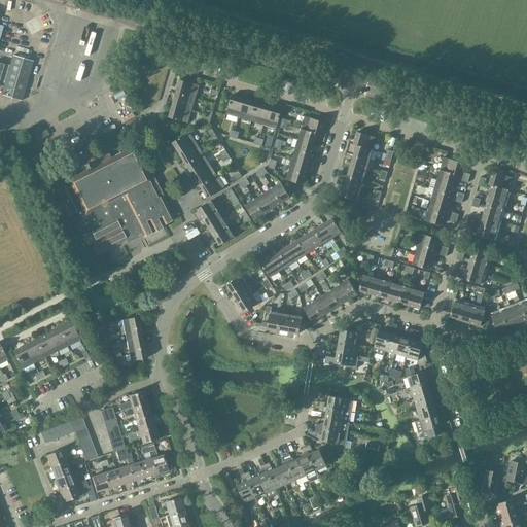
[(1,95),(22,101),(33,62),(13,56),(1,95)]
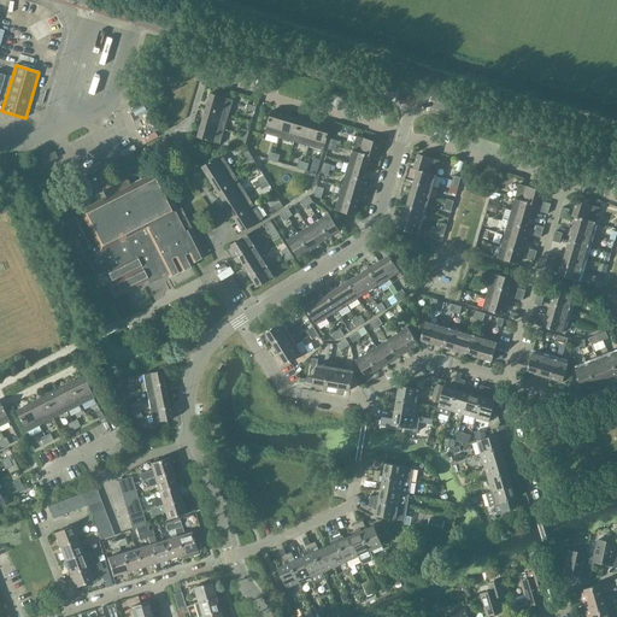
[(211,94),(206,109),(229,116),(234,100),(211,94)]
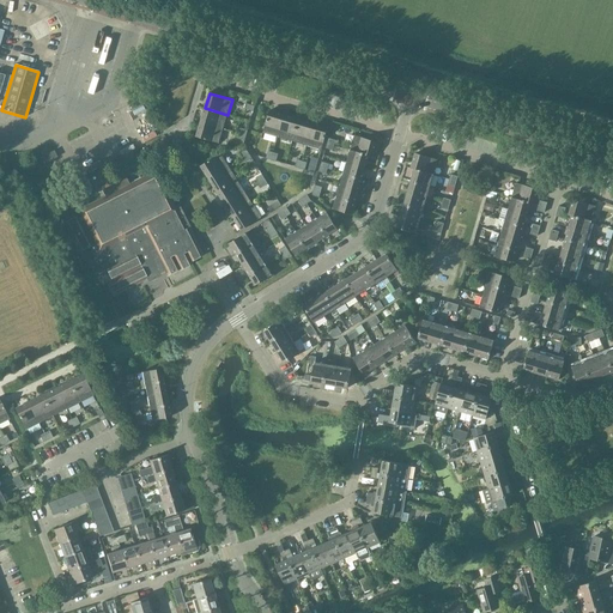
[(205,108),(201,122),(223,129),(228,115),(205,108)]
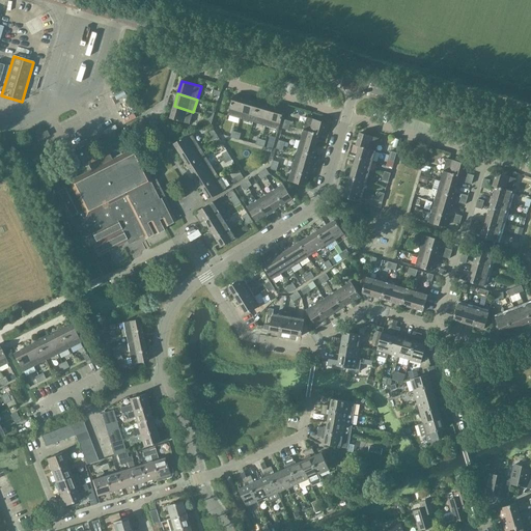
[(247,100),(233,96),(228,115),(241,119),(247,100)]
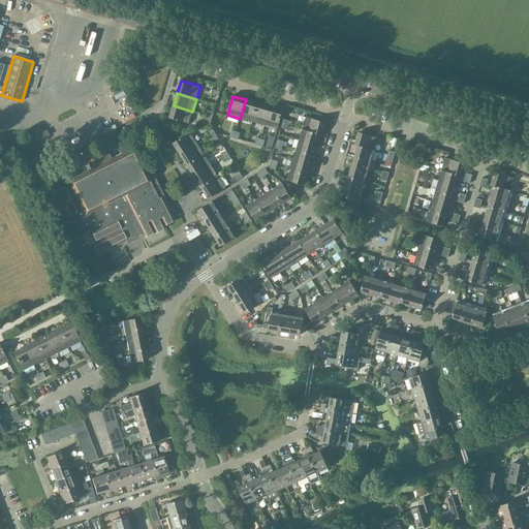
[(240,119),(252,122),(258,103),(246,99),(240,119)]
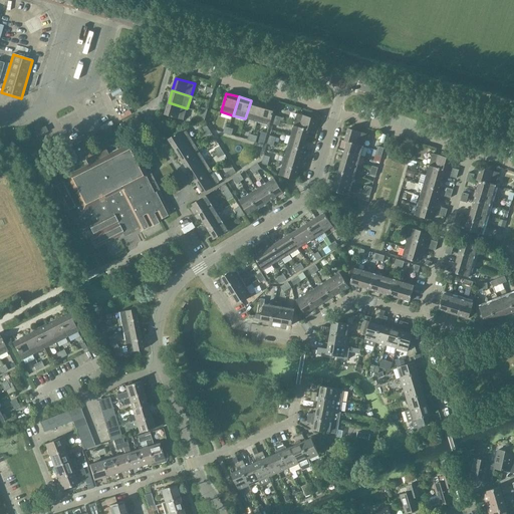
[(245,118),(257,122),(263,103),(251,100),(245,118)]
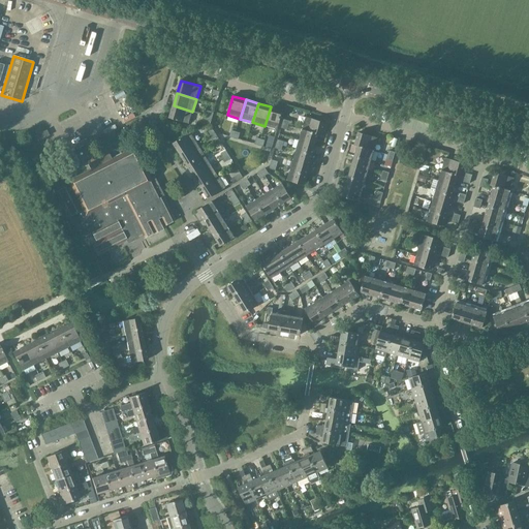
[(192,112),(174,105),(169,119),(189,124),(192,112)]
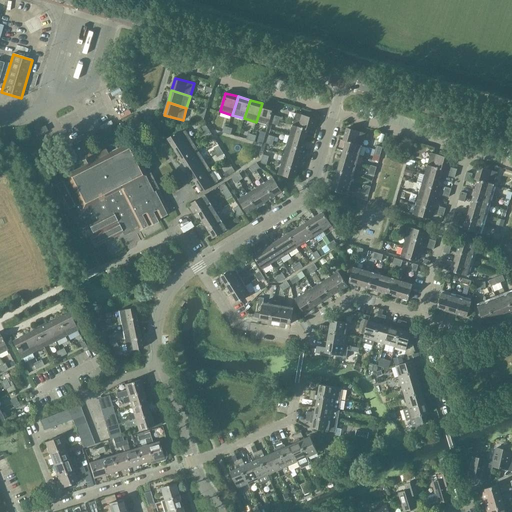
[(262,103),(256,122),(269,126),(274,107),(262,103)]
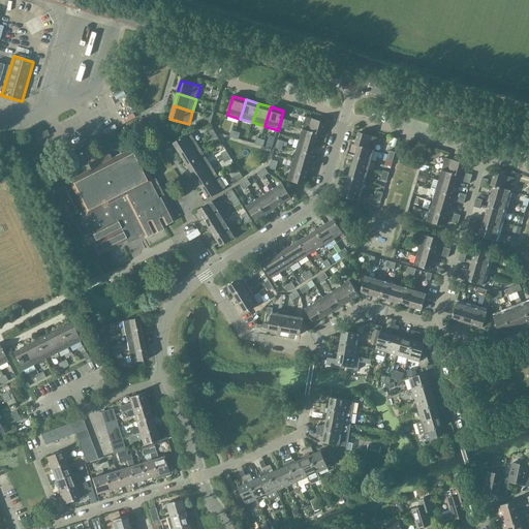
[(302,129),(302,130),(318,134),(318,135),(321,135),(325,123),(306,117),(303,129),(302,129)]
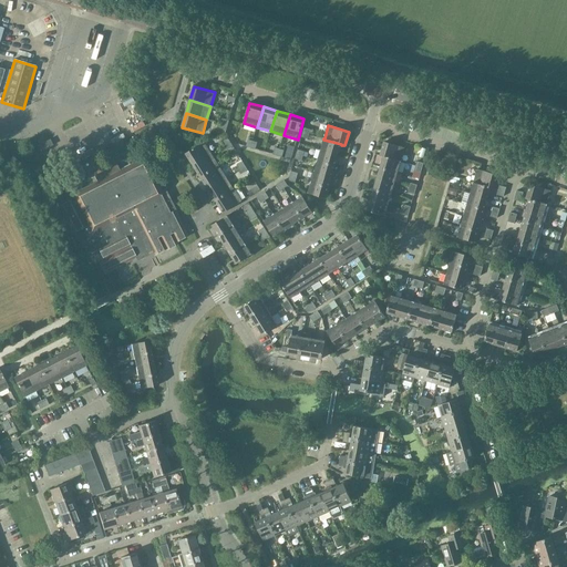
[(43,143),(47,150),(53,146),(50,140),(43,143)]
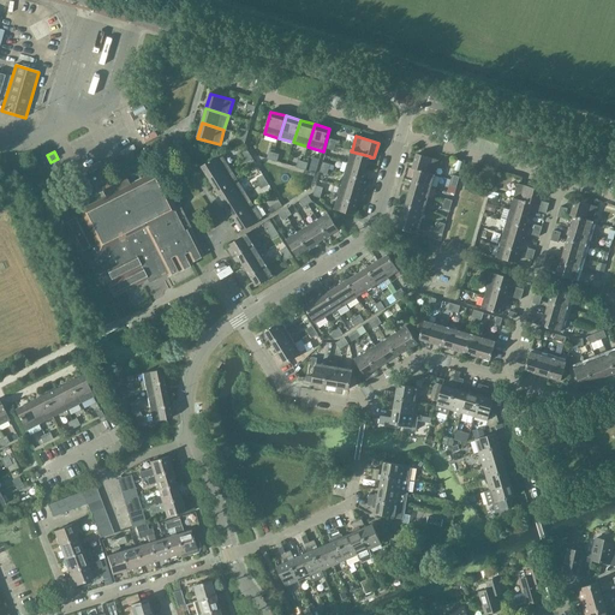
[(351,153),(348,163),(366,168),(370,157),(370,156),(351,151),(351,153)]
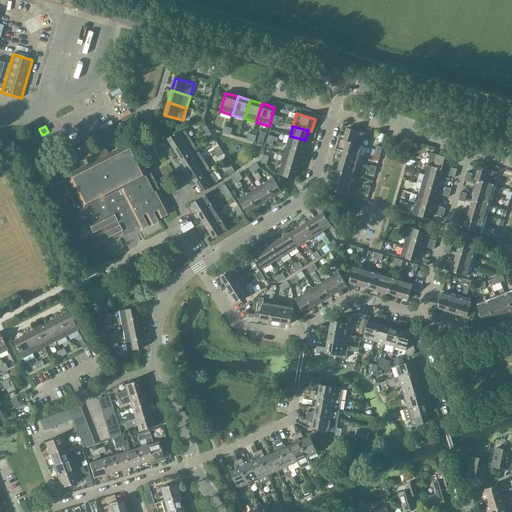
[(347,142),(362,146),(366,134),(347,128),(343,141),(347,142)]
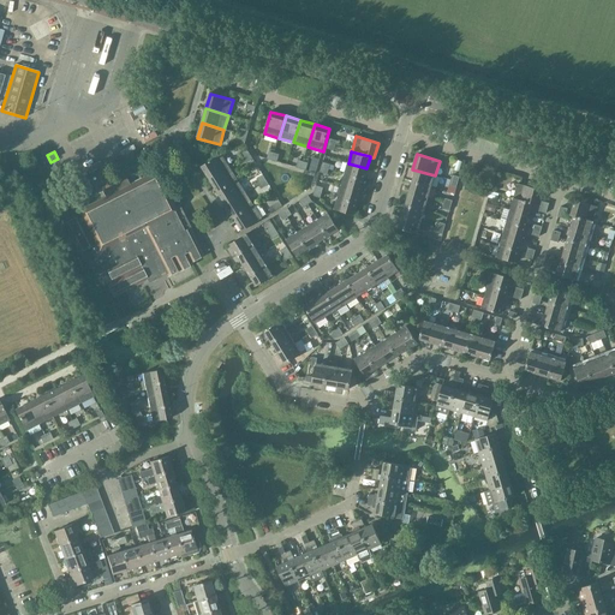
[(202,167),(210,180),(230,167),(221,155),(202,167)]
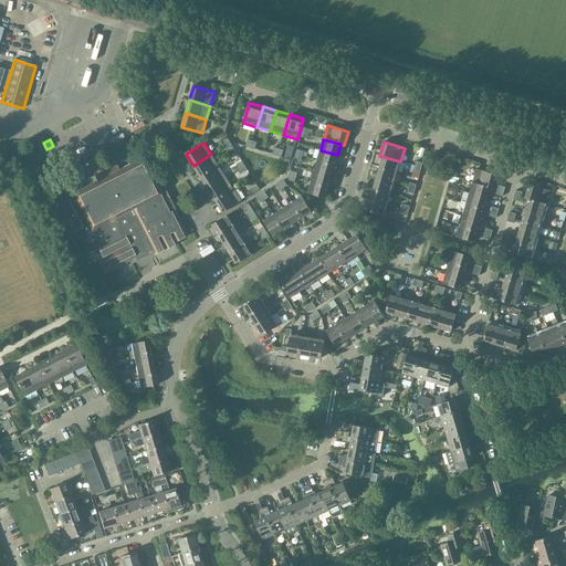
[(317,159),(317,160),(334,166),(337,155),(321,150),(317,159)]
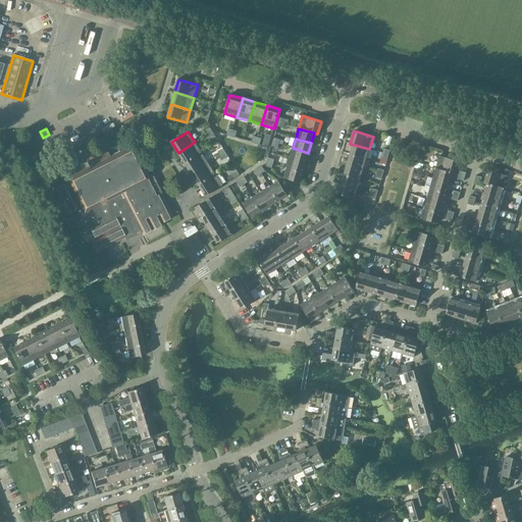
[(178,153),(185,164),(202,153),(195,142),(178,153)]
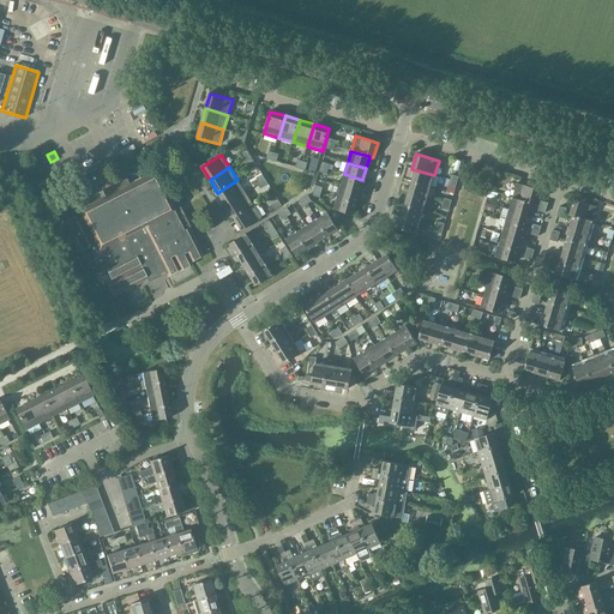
[(413,181),(431,187),(434,175),(416,170),(413,181)]
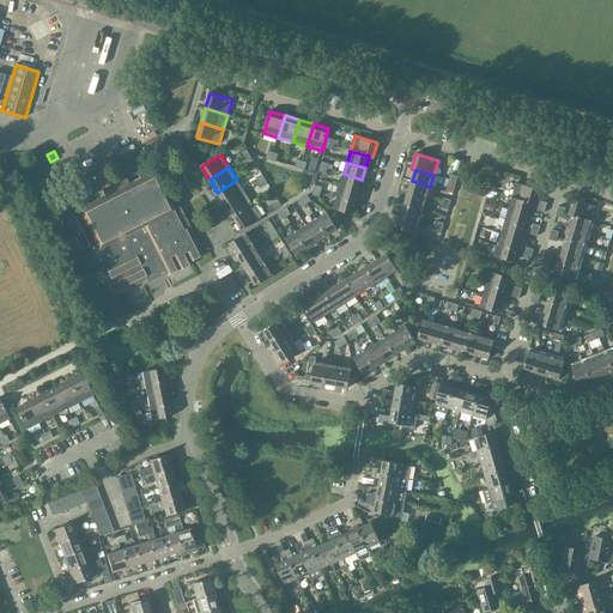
[(343,176),(340,186),(359,192),(362,180),(344,174),(343,176)]
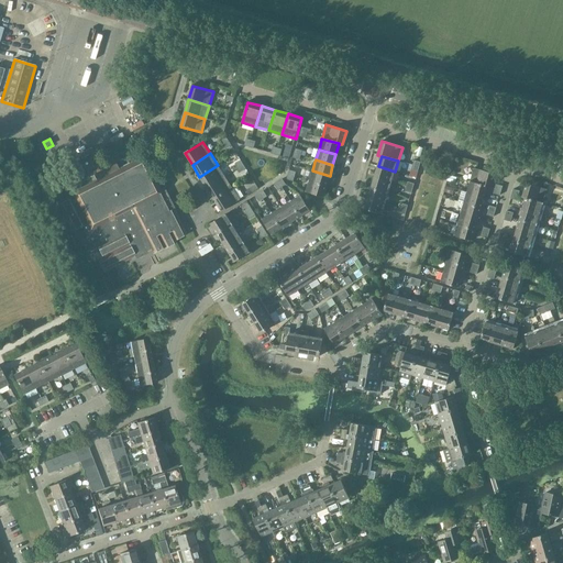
[(98,261),(105,272),(134,256),(136,260),(153,251),(153,253),(164,247),(165,249),(176,242),(175,240),(186,234),(180,223),(178,224),(170,211),(175,209),(164,187),(157,190),(142,161),(120,172),(116,164),(94,175),(97,184),(76,195),(76,196),(58,205),(72,231),(75,230),(87,253),(98,247),(103,257),(98,261)]
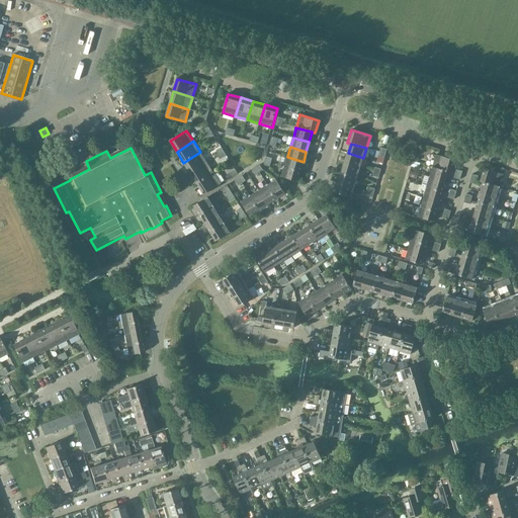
[(183,163),(190,173),(207,163),(200,152),(183,163)]
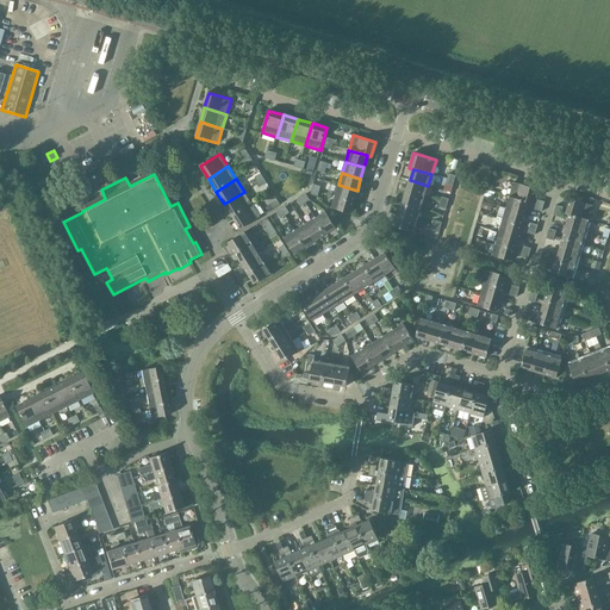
[(406,192),(424,198),(428,186),(410,180),(406,192)]
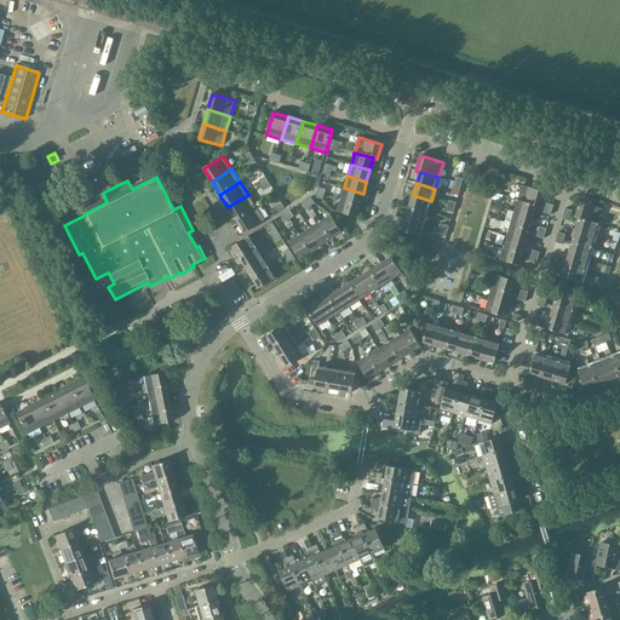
[(517,200),(537,206),(540,207),(545,193),(522,185),(517,200)]
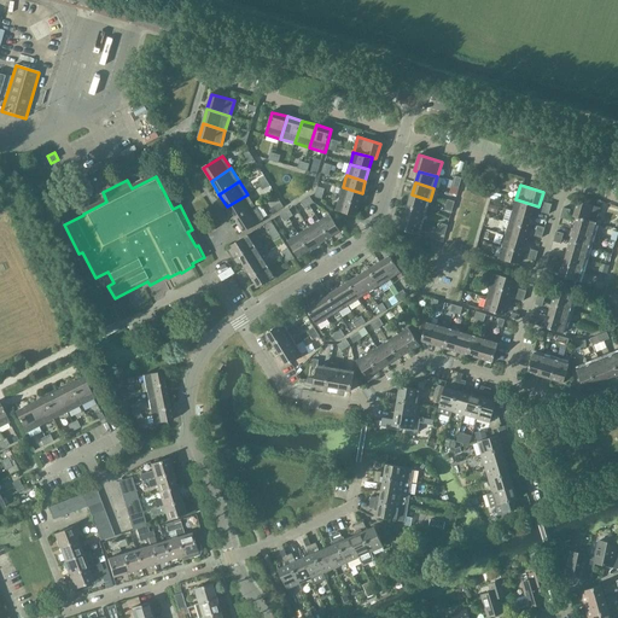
[(339,198),(339,199),(359,204),(362,193),(343,187),(339,198)]
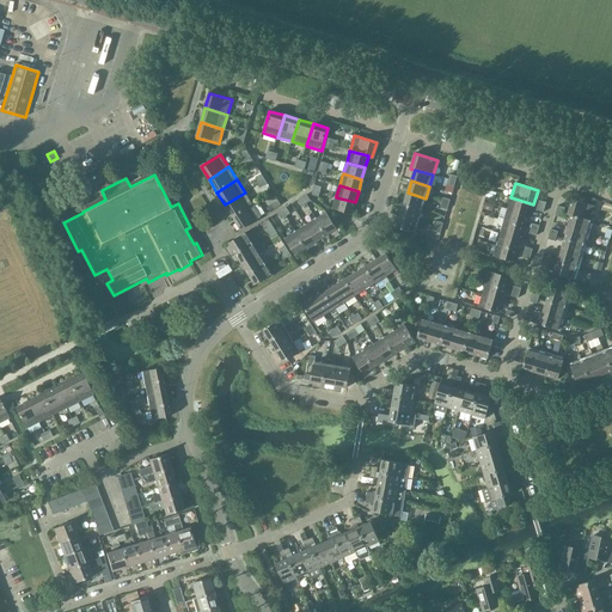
[(225,204),(233,218),(252,206),(245,193),(225,204)]
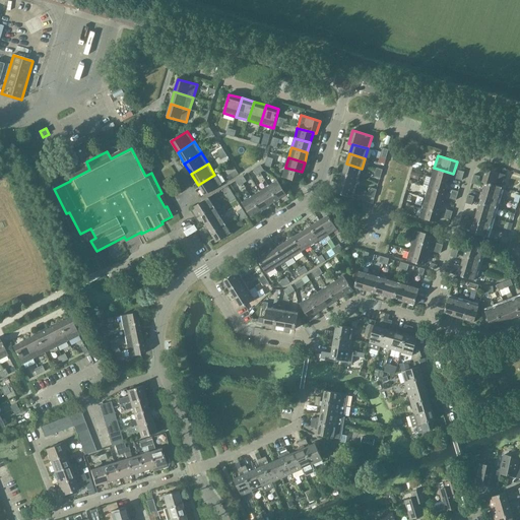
[(343,174),(360,179),(362,169),(346,164),(343,174)]
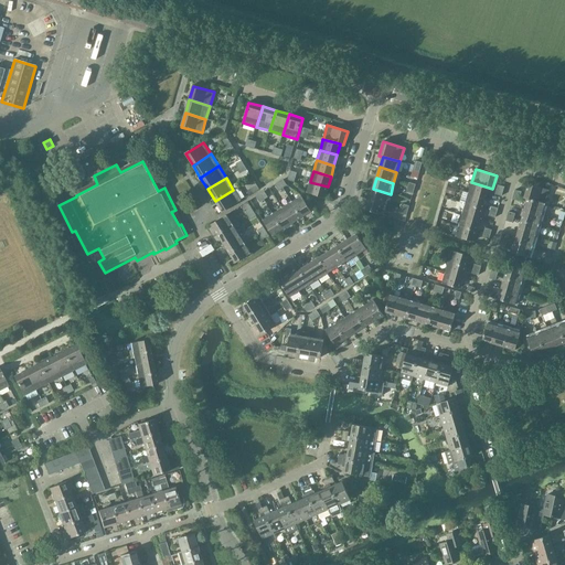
[(328,187),(310,182),(309,183),(310,183),(307,193),(324,199),(328,187)]
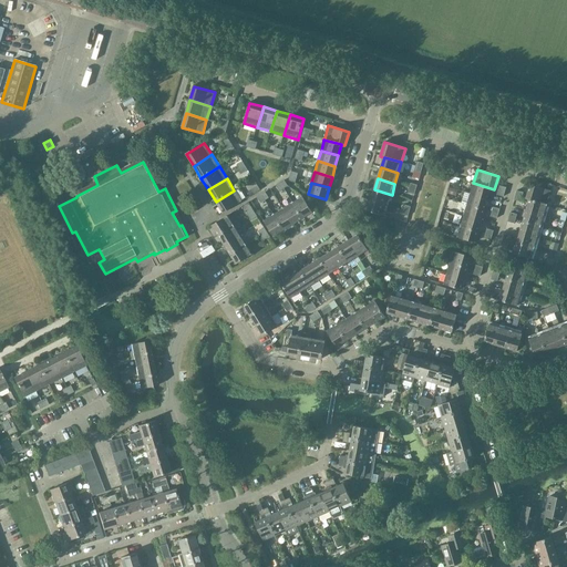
[(473,185),(470,194),(487,199),(491,188),(473,183),(473,185)]
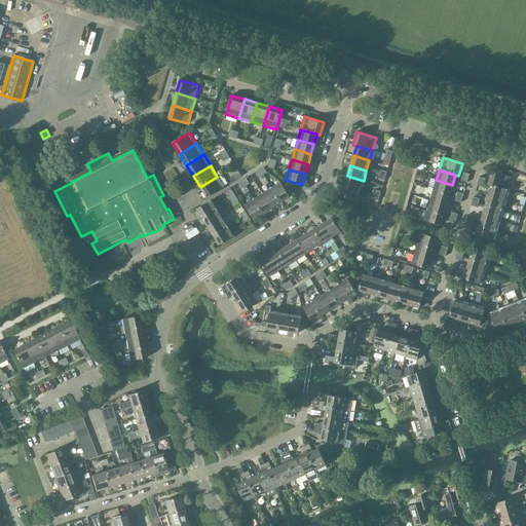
[(488,185),(491,186),(491,185),(508,190),(512,178),(492,172),(488,185)]
